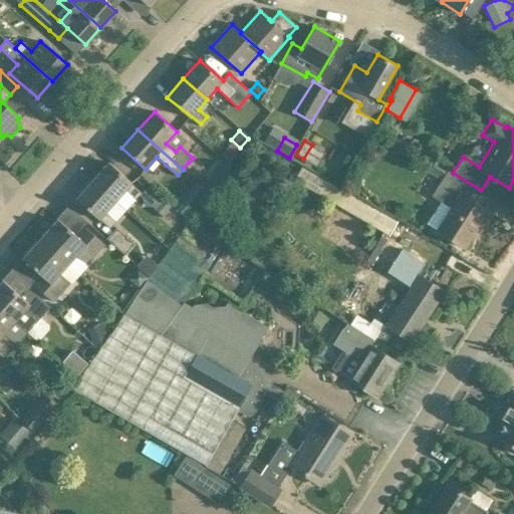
[(132,182),(108,163),(92,181),(115,202),(126,189),(127,190),(136,198),(141,193),(131,184),(132,182)]
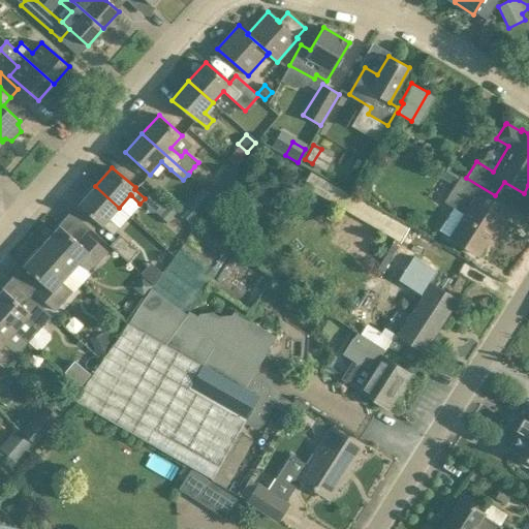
[(448,237),(454,239),(477,255),(492,232),(497,237),(507,220),(481,204),(488,193),(461,176),(444,201),(463,214),(448,237)]
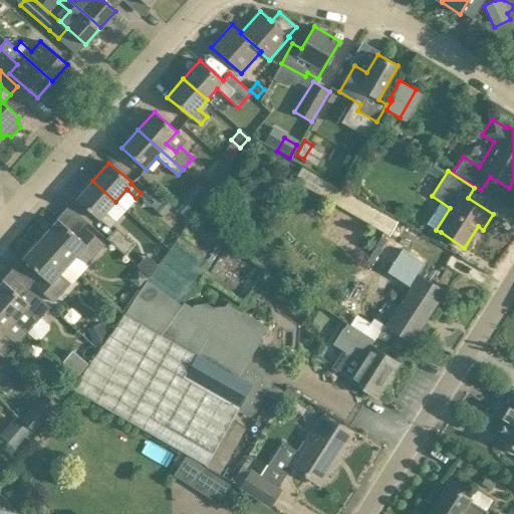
[(115,202),(92,181),(76,199),(109,226),(114,220),(105,213),(115,202)]
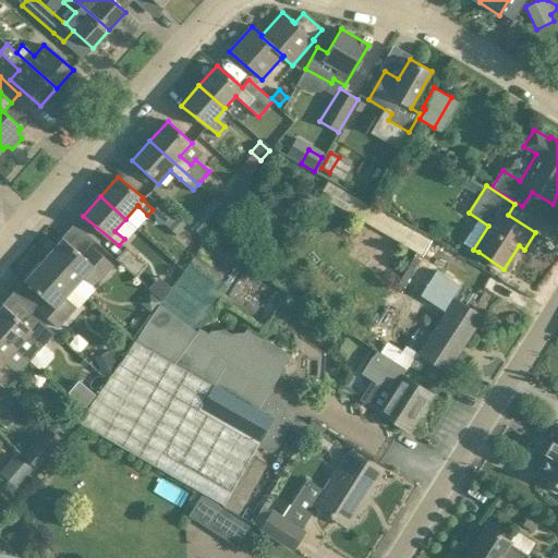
[(206,239),(216,226),(202,214),(191,226),(206,239)]
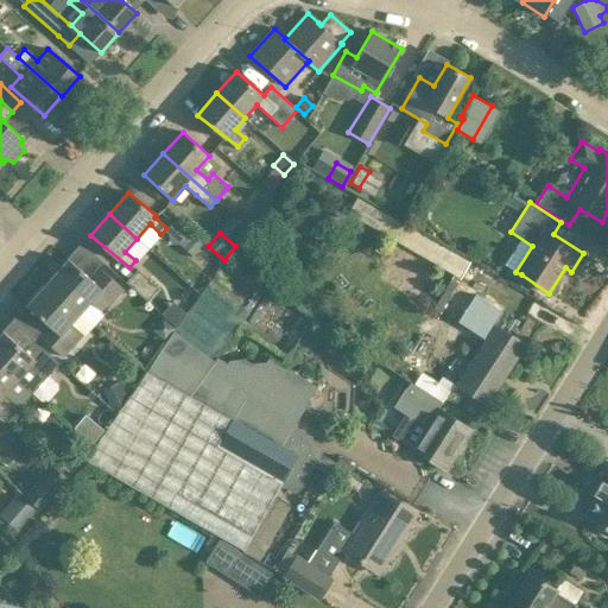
[(203,244),(194,235),(183,247),(192,255),(203,244)]
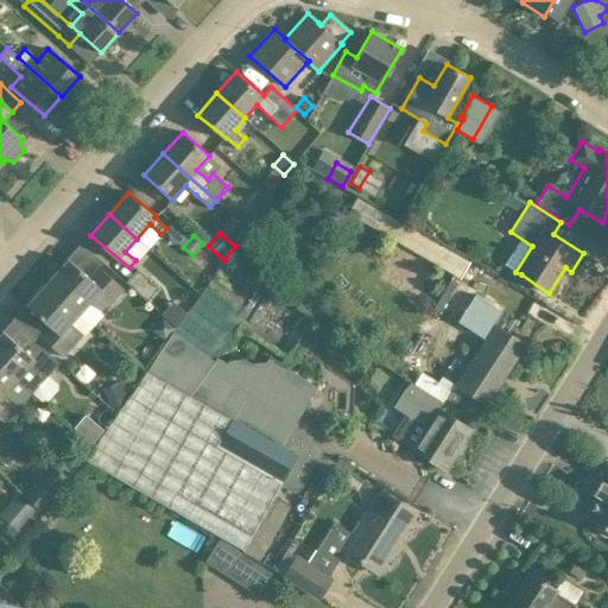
[(69,259),(49,282),(82,311),(90,302),(103,312),(124,289),(100,267),(90,278),(69,259)]
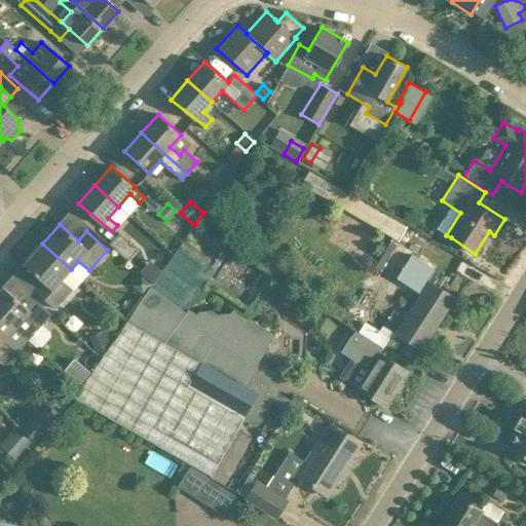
[(137,250),(118,233),(108,245),(126,261),(137,250)]
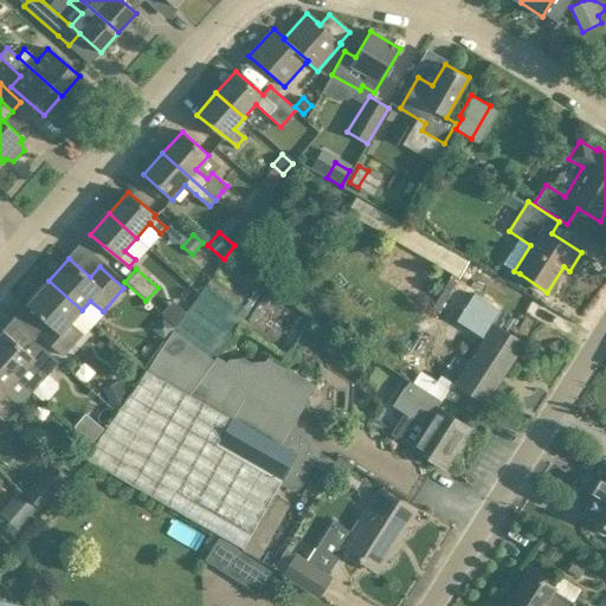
[(71,323),(82,310),(49,281),(27,305),(14,320),(36,339),(39,335),(63,356),(83,333),(71,323)]
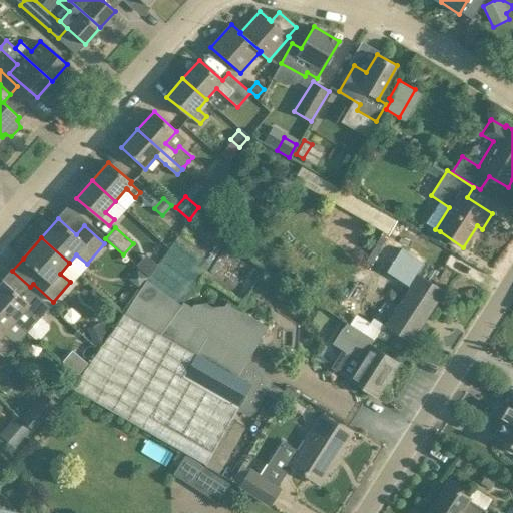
[(148,278),(137,268),(130,276),(130,281),(140,289),(145,281),(148,278)]
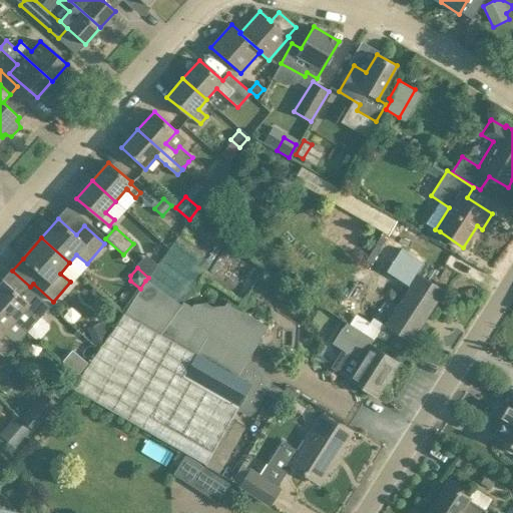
[(3,281),(0,283),(0,307),(28,331),(49,306),(29,288),(30,287),(12,271),(3,281)]
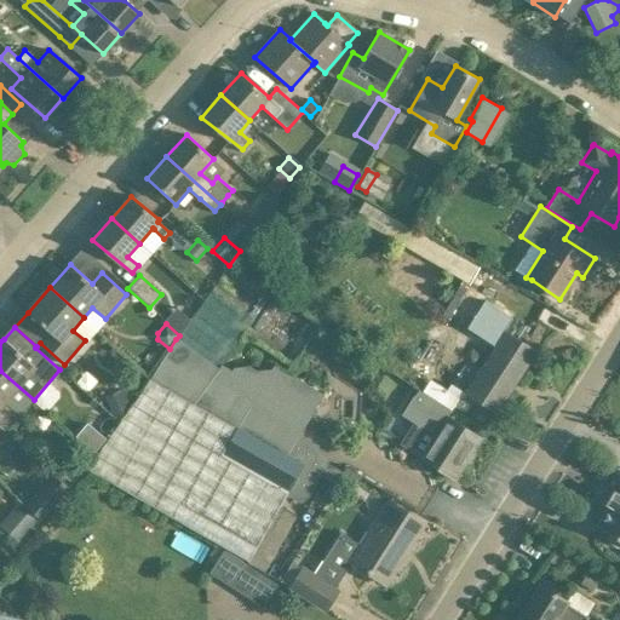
[(535,351),(507,333),(466,394),(476,400),(491,409),(495,412),(535,351)]
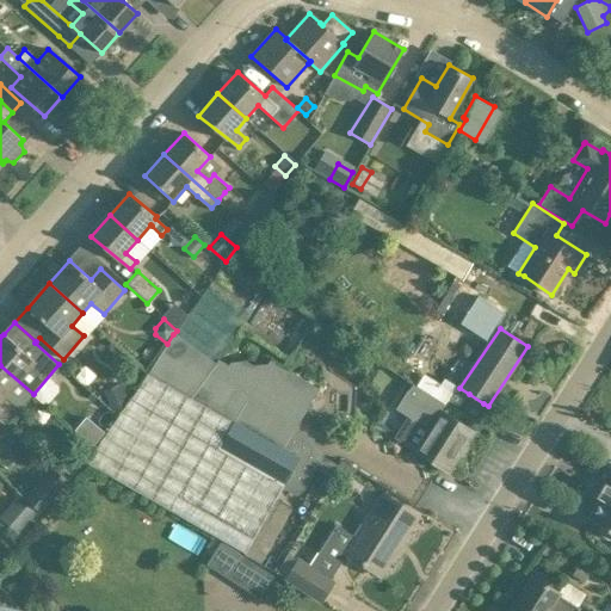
[(244,553),(282,487),(292,493),(302,492),(316,468),(332,476),(338,466),(322,456),(325,451),(314,444),(314,439),(295,429),(319,388),(270,359),(266,364),(253,366),(245,360),(229,363),(227,365),(217,359),(215,363),(173,334),(167,344),(147,372),(146,372),(85,462),(244,553)]
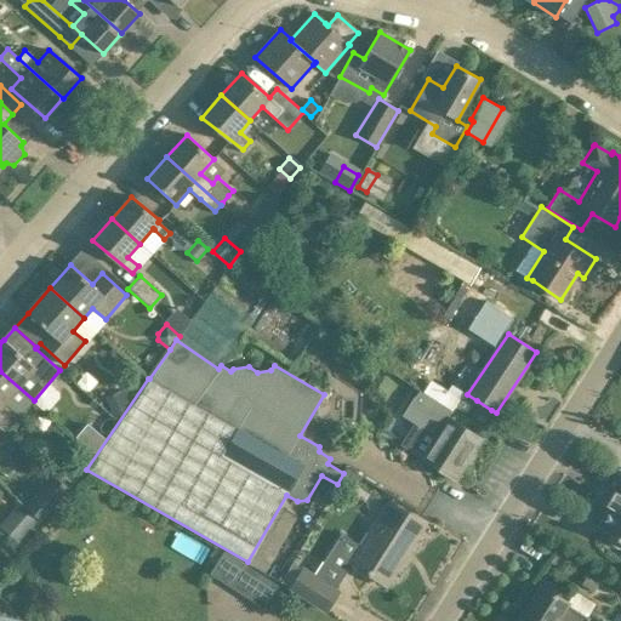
[(0,423),(6,431),(34,400),(0,371),(0,423)]
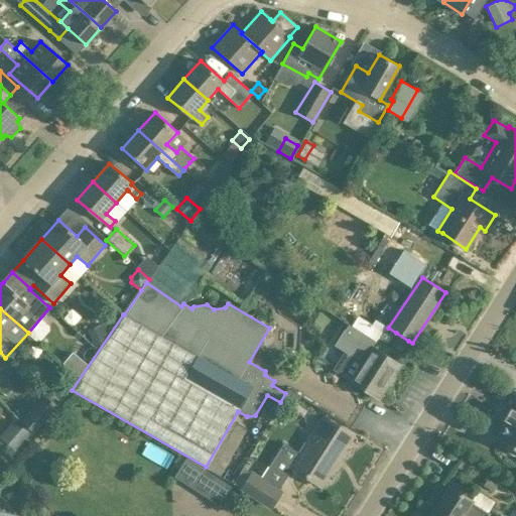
[(358,315),(351,326),(376,342),(378,338),(384,342),(389,341),(390,342),(396,333),(388,328),(375,318),(372,325),(358,315)]
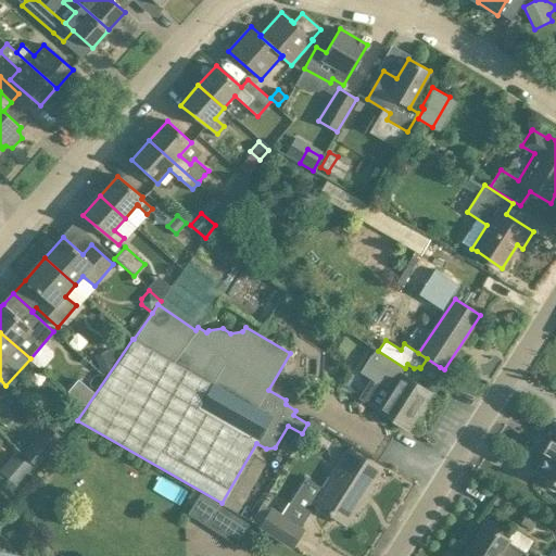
[(112,362),(108,352),(96,357),(100,367),(112,362)]
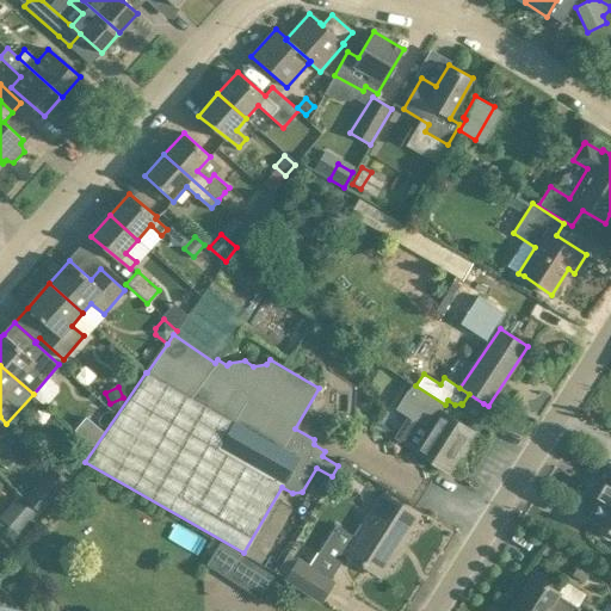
[(406,417),(395,434),(393,438),(427,460),(446,471),(473,431),(408,387),(394,409),(406,417)]
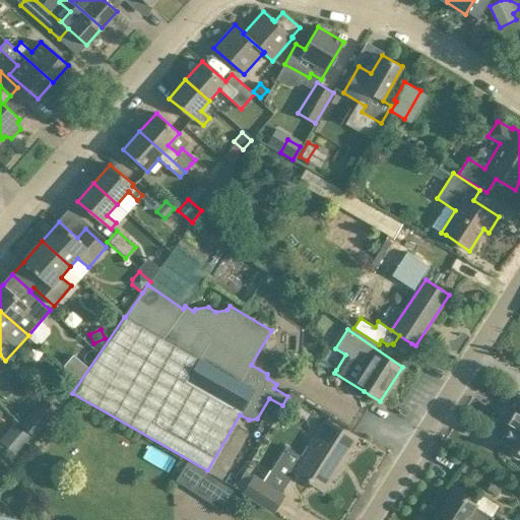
[(411,343),(399,335),(393,344),(392,345),(405,353),(411,343)]
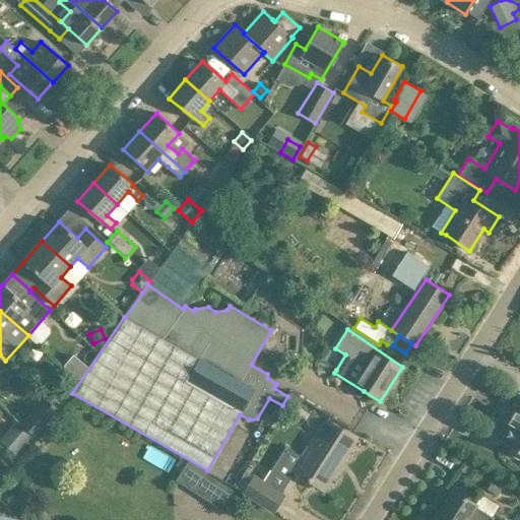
[(64,366),(79,379),(88,368),(73,354),(64,366)]
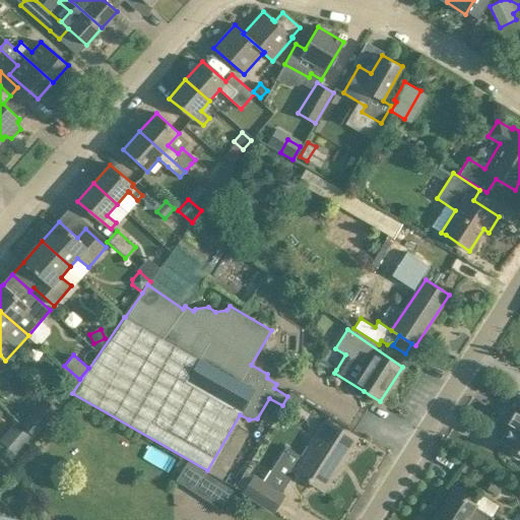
[(35,435),(57,408),(44,397),(21,424),(35,435)]
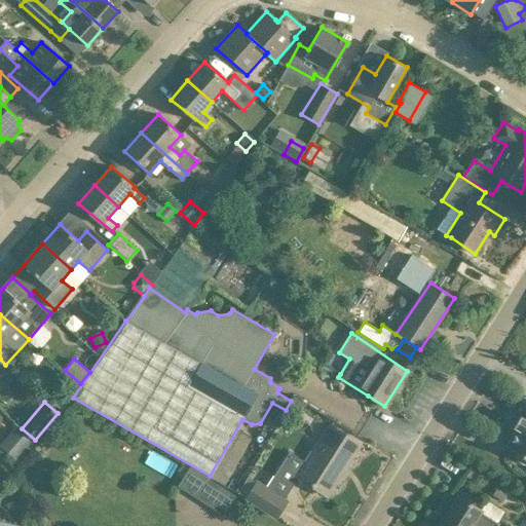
[(525,414),(505,447),(517,453),(516,457),(518,460),(523,464),(525,463),(525,414)]
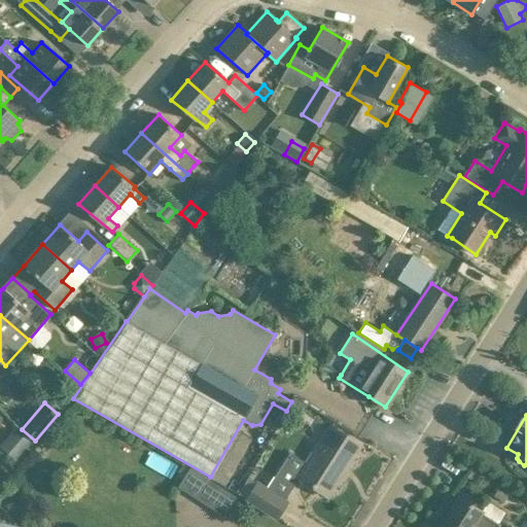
[(360,445),(334,428),(328,424),(305,461),(289,452),(267,487),(256,480),(255,482),(248,478),(239,493),(245,497),(245,498),(277,518),(287,502),(284,500),(299,478),(327,496),(360,445)]
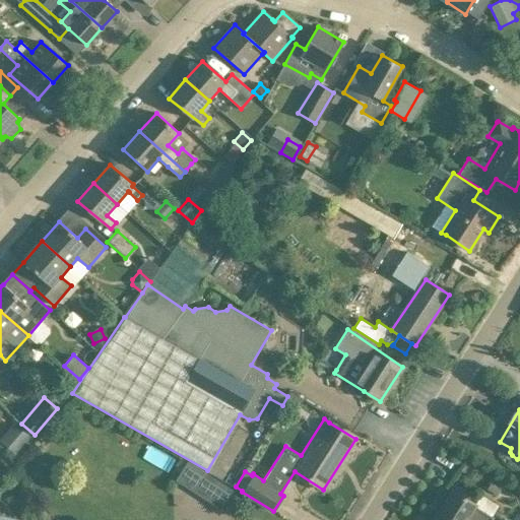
[(11,426),(28,441),(33,436),(15,421),(11,426)]
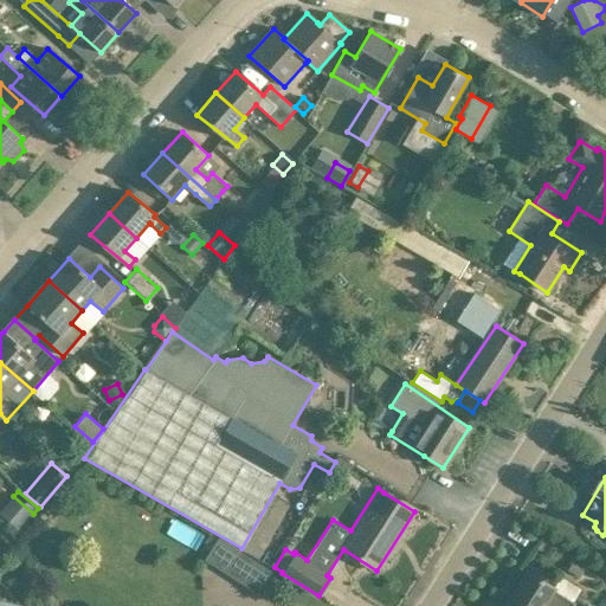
[(226,574),(240,552),(218,537),(204,560),(226,574)]
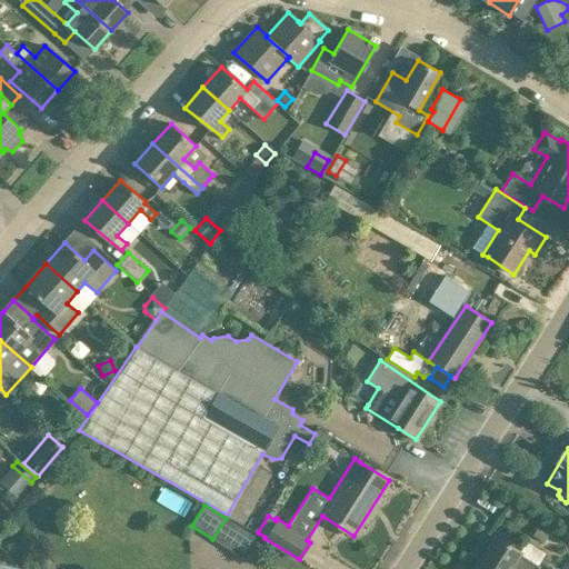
[(520,552),(496,537),(476,568),(478,568),(538,568),(540,566),(519,553),(520,552)]
